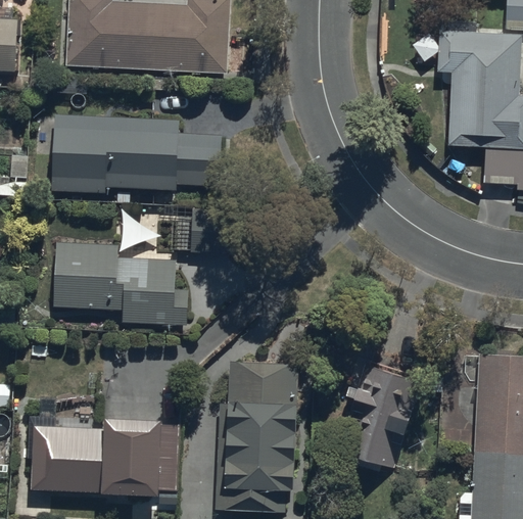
[(68,0),(67,66),(228,72),(229,0),(187,0),(188,2),(114,0),(68,0)]
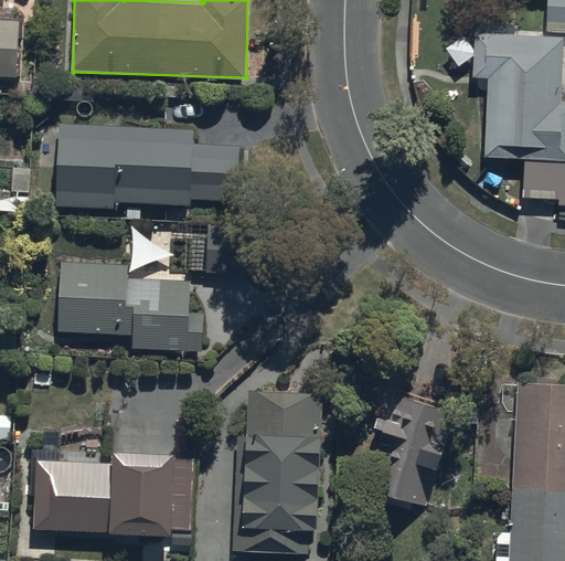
[(564,0),(546,0),(546,31),(564,32),(564,0)]
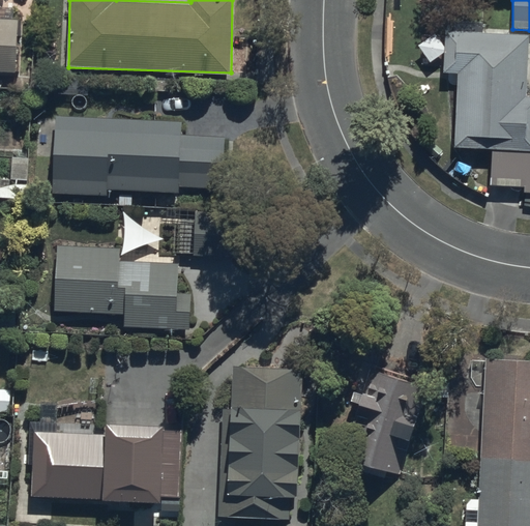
[(0,70),(13,71),(17,20),(0,19),(0,70)]
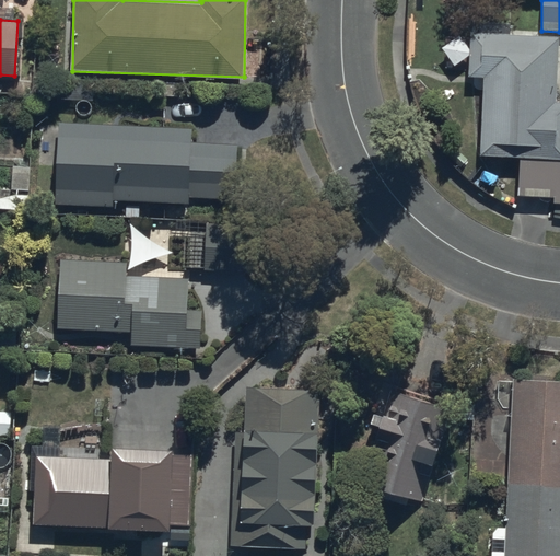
[(559,101),(555,101),(557,35),(509,33),(510,22),(479,21),(479,35),(468,34),(467,76),(482,76),(481,157),(517,158),(516,197),(555,198),(553,221),(559,220),(559,101)]
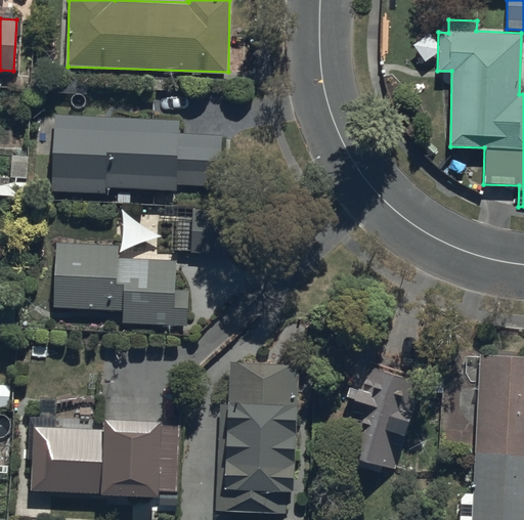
[(179,120),(54,116),(51,190),(105,191),(105,187),(177,189),(177,183),(220,184),(221,135),(178,133),(179,120)]
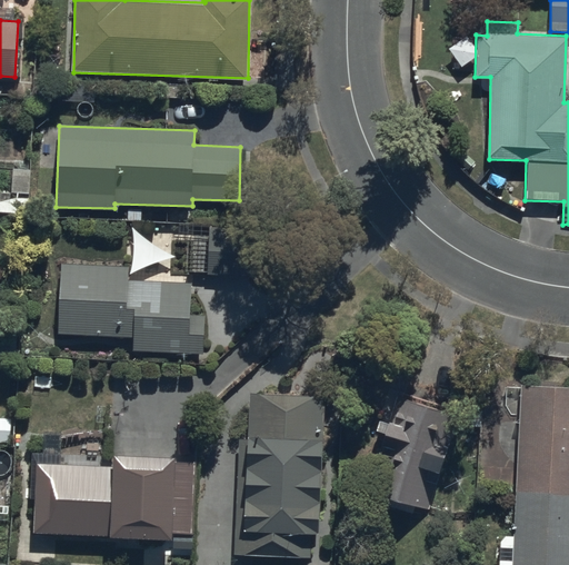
[(188,271),(208,273),(208,275),(251,277),(253,228),(210,227),(210,234),(189,233),(188,271)]
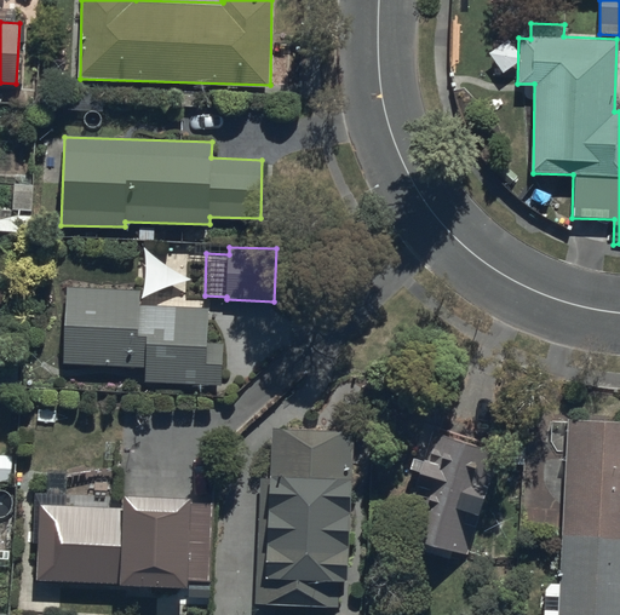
[(141,288),(64,286),(63,365),(143,366),(143,385),(220,386),(222,344),(208,344),(210,309),(141,308),(141,288)]
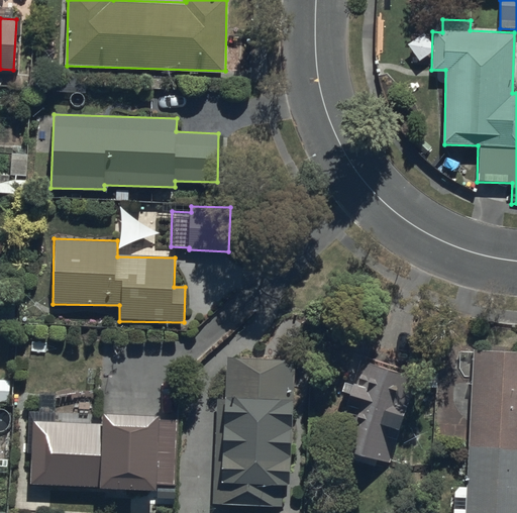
[(516,512),(516,349),(473,348),(466,487),(458,487),(457,488),(456,489),(455,490),(455,491),(454,492),(454,493),(453,494),(453,495),(453,496),(452,497),(452,498),(452,499),(452,500),(451,501),(451,502),(451,503),(451,504),(451,505),(451,506),(451,507),(452,508),(452,509),(452,510),(452,511),(453,512),(516,512)]
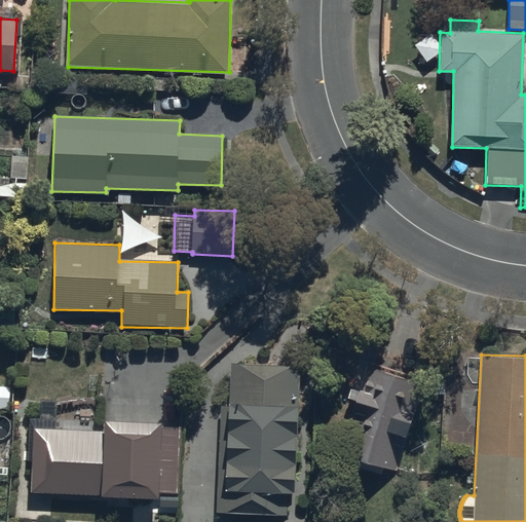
[(364,358),(331,445),(399,469),(419,407),(399,400),(408,372),(364,358)]
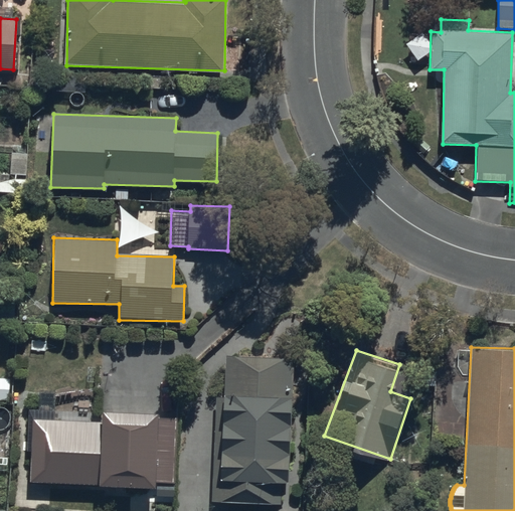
[(225,394),(215,393),(211,503),(281,506),(282,480),(288,480),(292,358),(226,355),(225,394)]
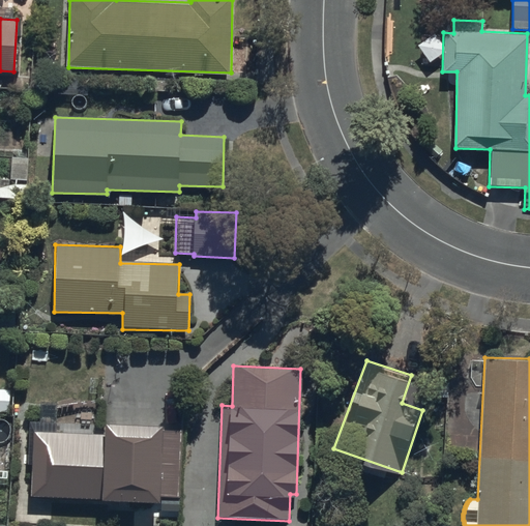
[(182,432),(162,431),(162,419),(105,418),(104,433),(57,432),(58,402),(39,402),(38,424),(29,422),(27,466),(31,466),(30,496),(109,498),(109,496),(158,497),(157,515),(179,515),(182,432)]
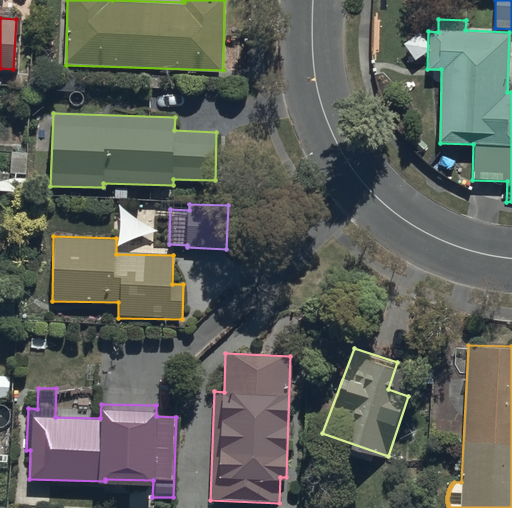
All buildings are outlined.
